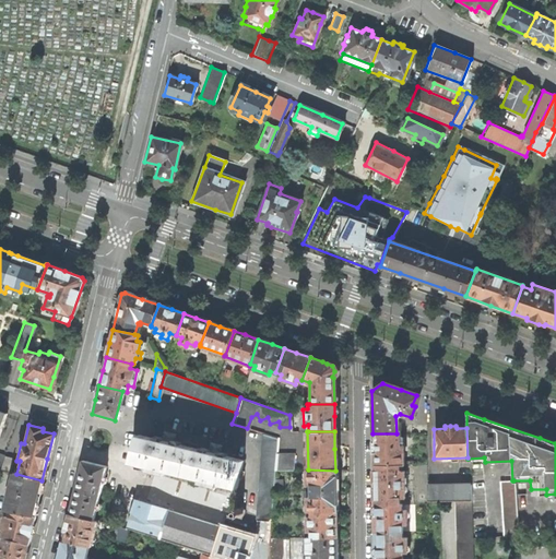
[(162,432),(160,441),(170,443),(173,435),(168,433),(162,432)]
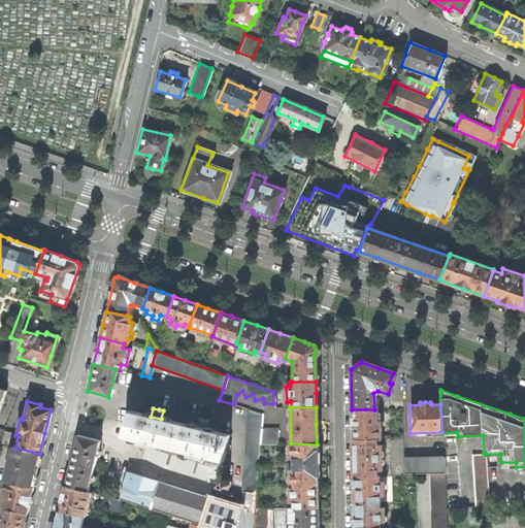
[(252,527),(254,508),(255,492),(254,492),(260,415),(247,409),(238,506),(126,472),(121,490),(118,498),(172,516),(189,521),(187,527),(252,527)]
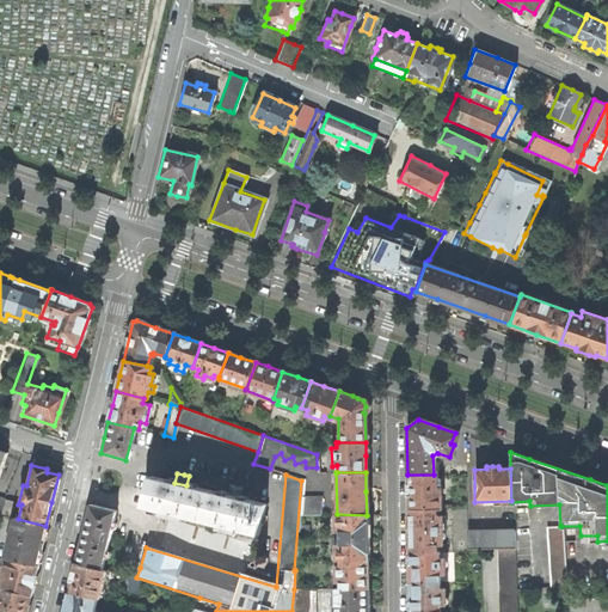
[(407,491),(407,509),(434,509),(440,509),(440,495),(438,495),(438,488),(436,488),(435,475),(434,475),(407,475),(407,491)]
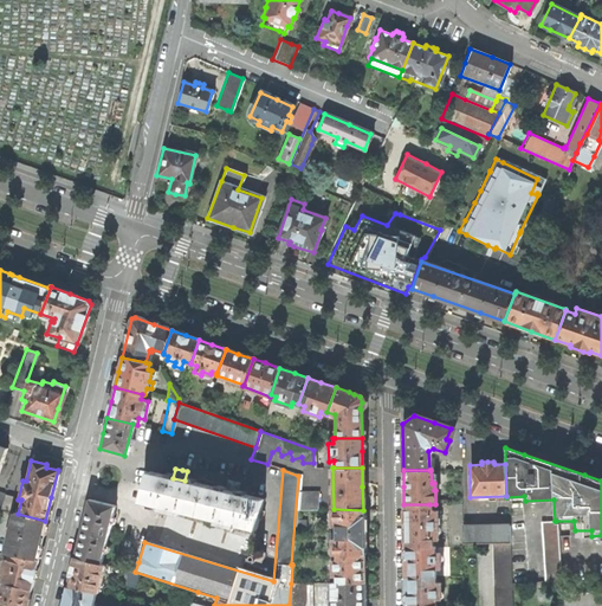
[(179,510),(217,520),(215,522),(234,527),(235,523),(254,528),(261,498),(235,492),(224,490),(185,481),(173,478),(147,472),(144,485),(140,501),(160,505),(159,509),(177,514),(179,510)]
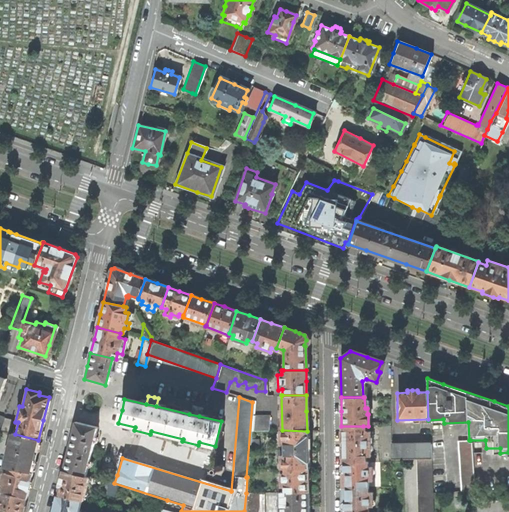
[(191,406),(189,414),(199,416),(201,408),(196,407),(191,406)]
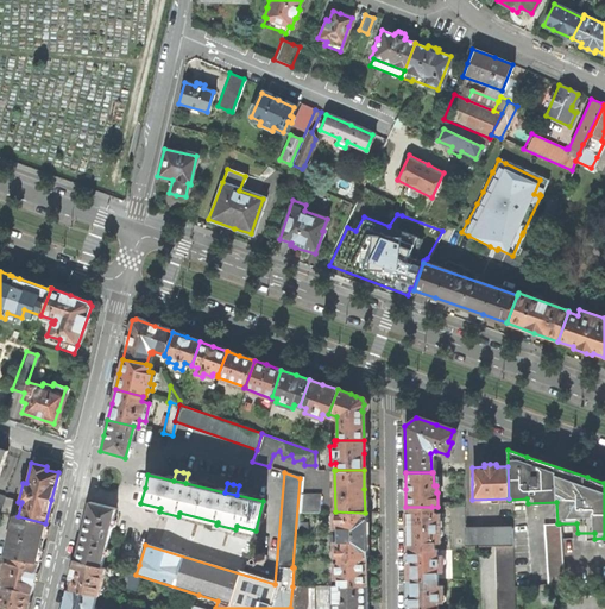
[(12,498),(0,495),(0,512),(8,514),(12,498)]
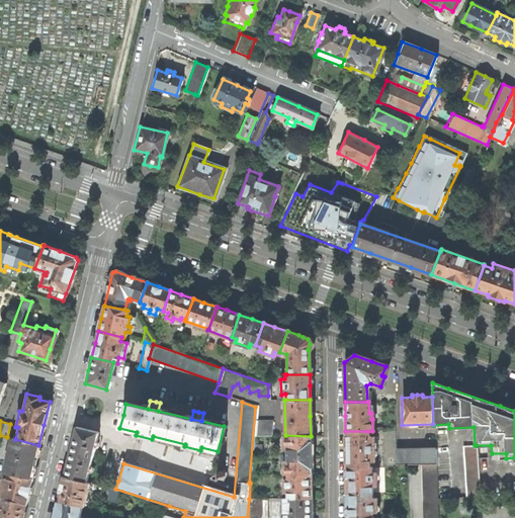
[(254,436),(269,436),(271,421),(256,421),(254,436)]
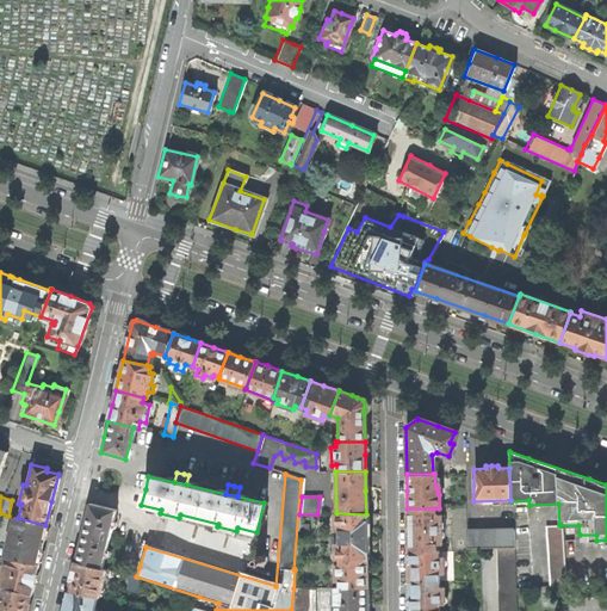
[(81,530),(74,561),(99,568),(113,510),(88,504),(81,530)]
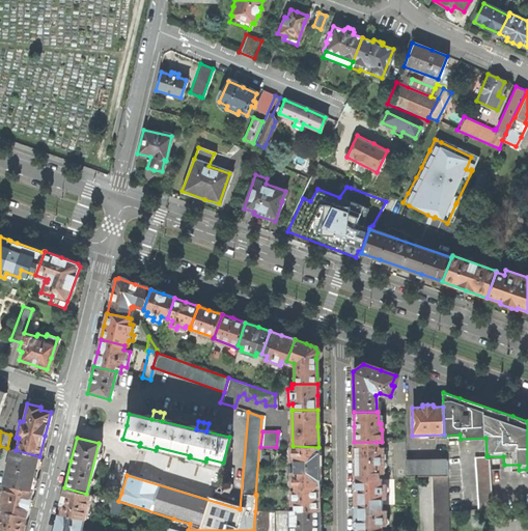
[(355,460),(355,479),(378,479),(378,473),(383,473),(382,446),(378,446),(377,442),(354,442),(355,460)]
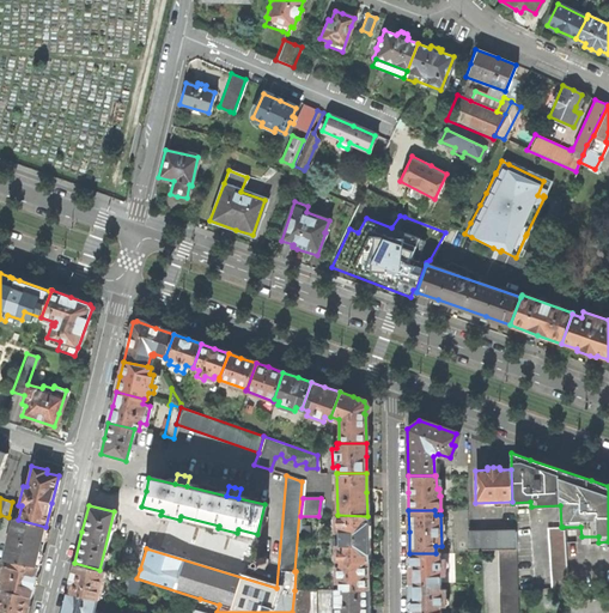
[(367,516),(338,515),(335,516),(335,532),(340,532),(340,539),(367,538),(367,526),(366,523),(367,523),(367,516)]
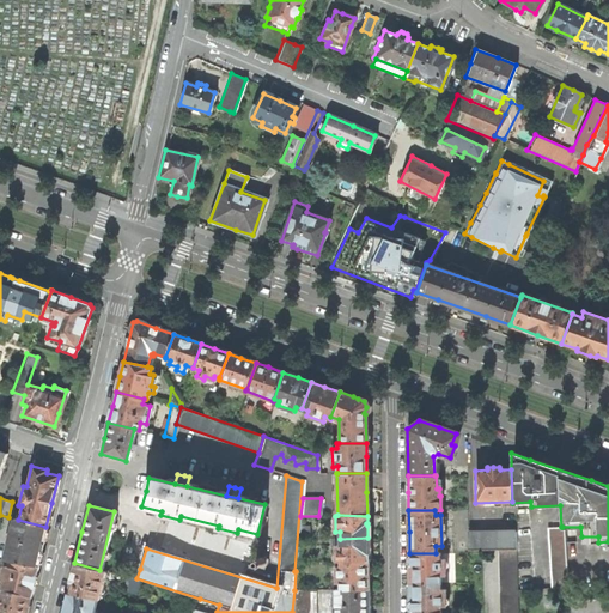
[(41,547),(46,527),(18,520),(13,519),(2,559),(8,560),(36,565),(41,547)]
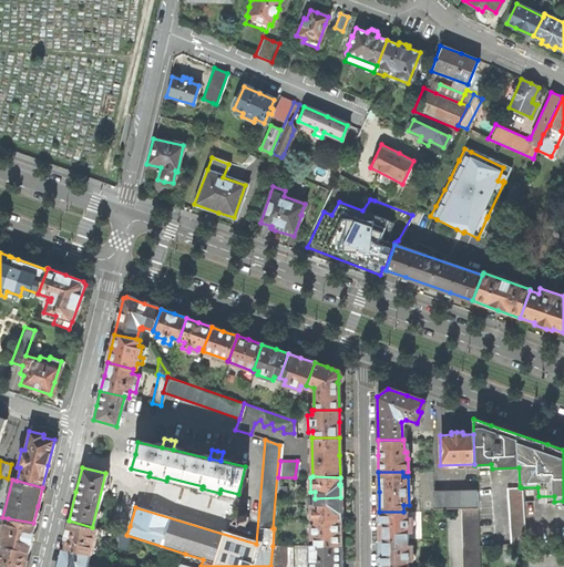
[(509,544),(524,543),(521,487),(520,487),(505,488),(509,544)]
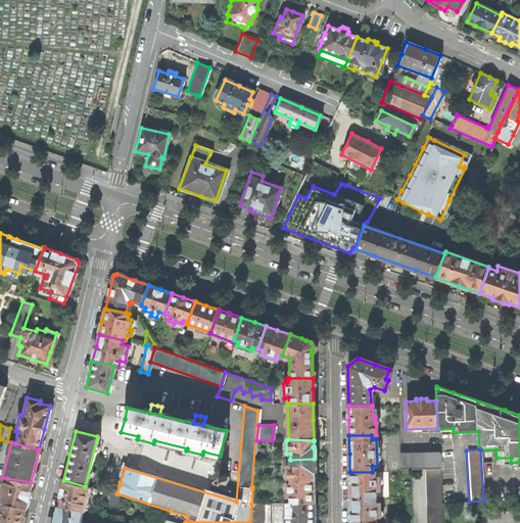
[(439,469),(438,454),(397,454),(397,469),(424,469),(439,469)]
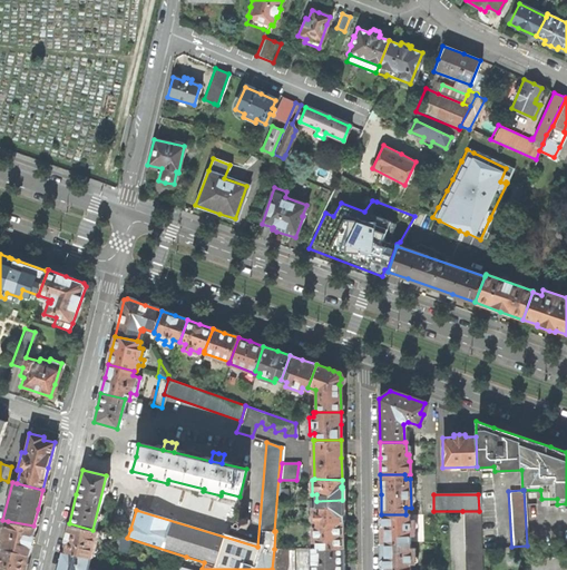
[(342,509),(342,500),(316,501),(316,505),(312,507),(312,522),(316,521),(342,521),(343,521),(343,514),(342,514),(342,509)]
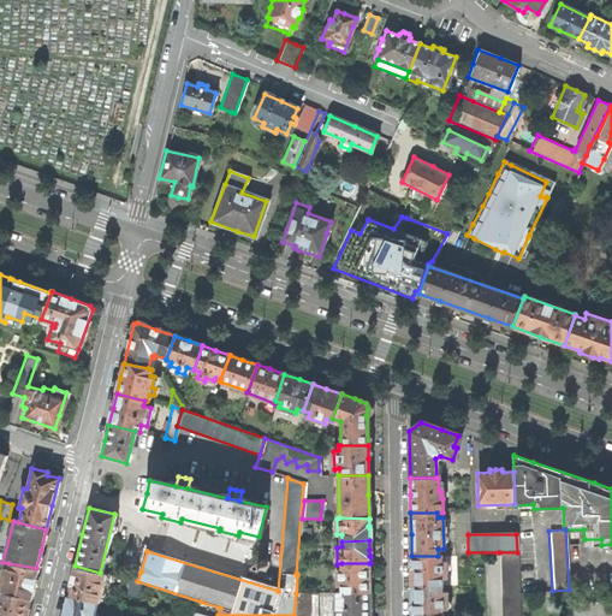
[(518,615),(518,593),(517,552),(499,552),(500,615),(518,615)]
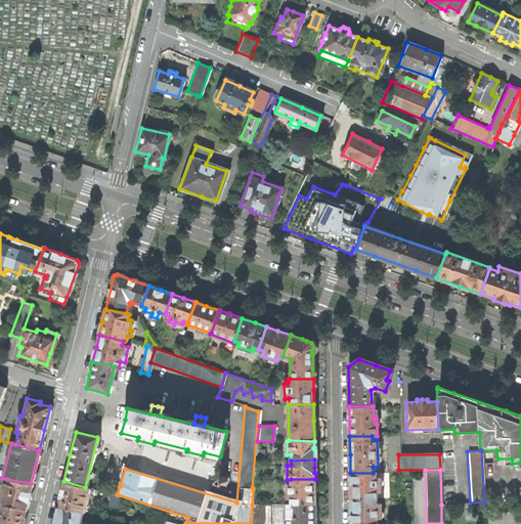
[(350,487),(350,498),(375,498),(375,492),(379,492),(379,478),(375,477),(375,473),(373,473),(350,473),(350,487)]
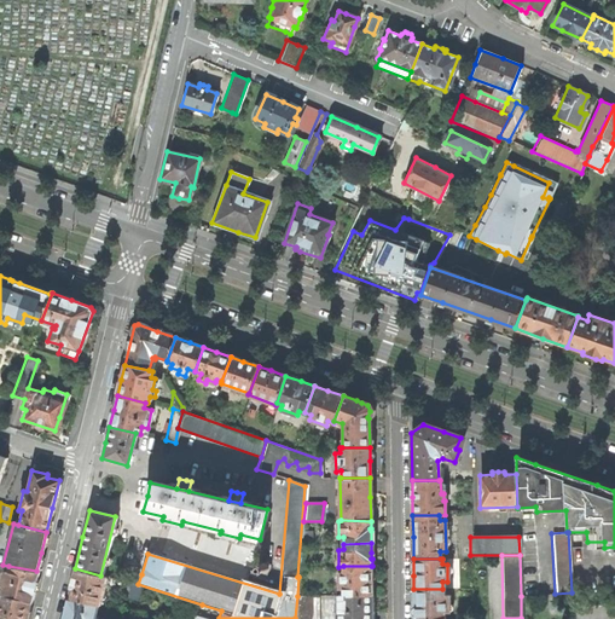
[(255,571),(266,573),(268,563),(259,560),(255,571)]
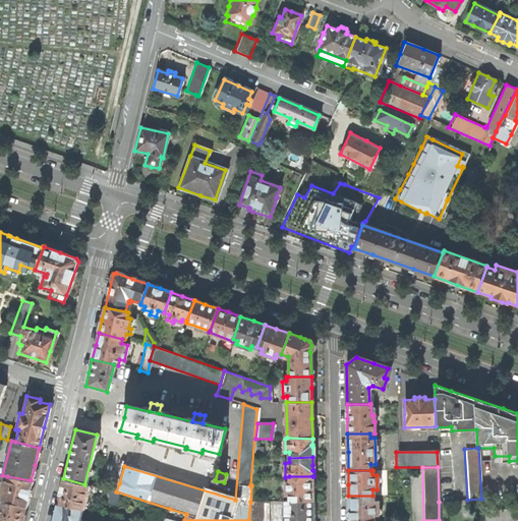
[(27,495),(31,480),(7,476),(6,481),(4,481),(0,501),(24,507),(27,495)]
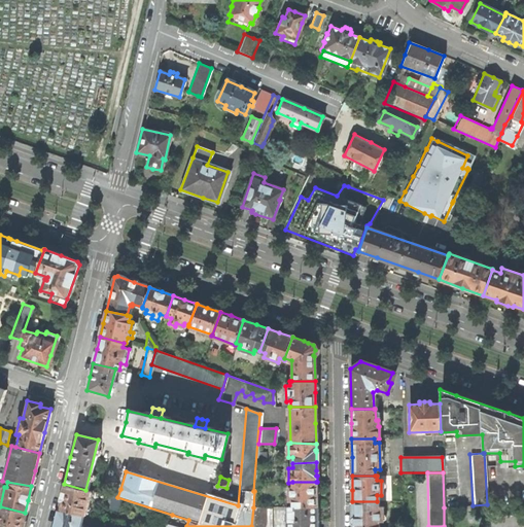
[(316,494),(316,482),(292,482),(292,487),(288,487),(288,501),(292,501),(292,506),(316,506),(316,494)]
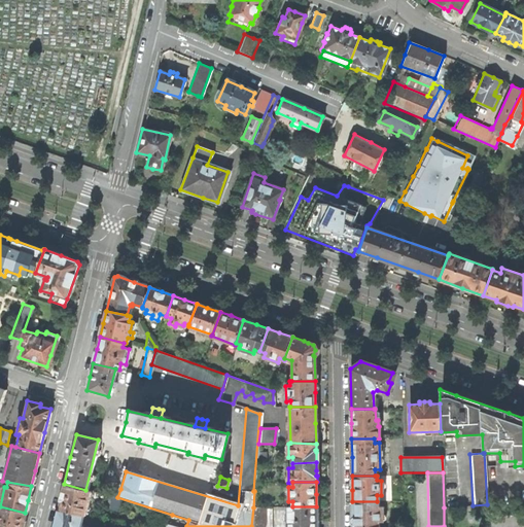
[(61,496),(58,508),(81,515),(82,515),(89,491),(85,490),(64,484),(61,496)]
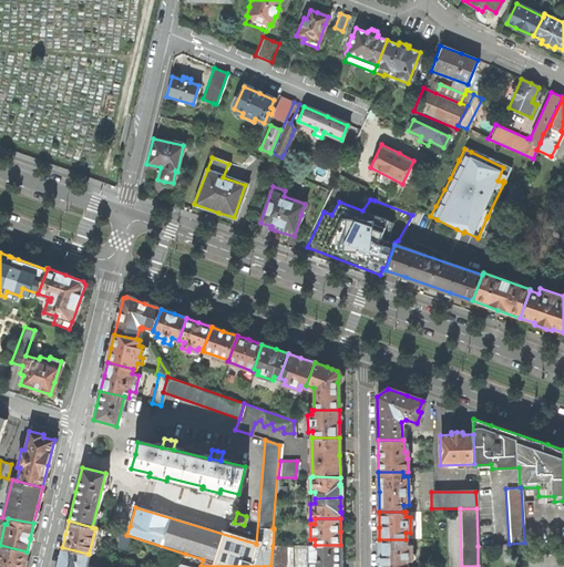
[(126,550),(130,538),(120,535),(116,547),(126,550)]
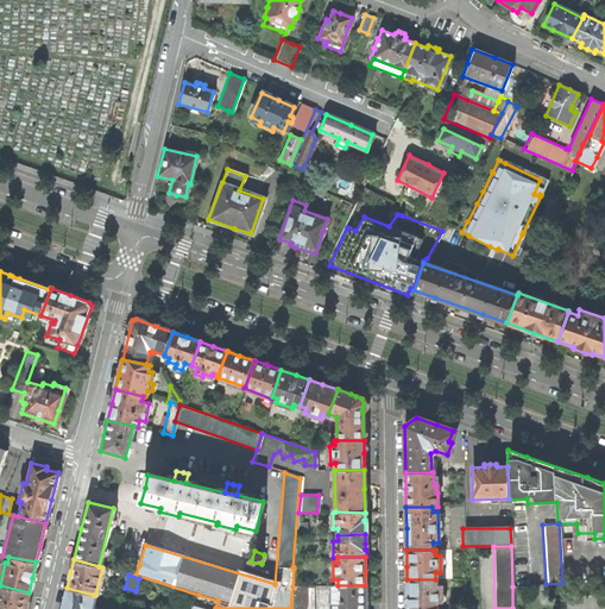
[(407,596),(407,608),(435,608),(435,602),(440,602),(440,584),(435,584),(435,579),(407,579),(407,596)]
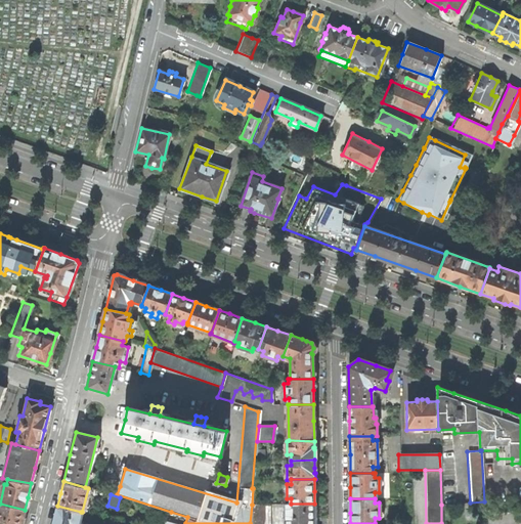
[(20,523),(22,523),(25,510),(0,504),(0,523),(20,523)]
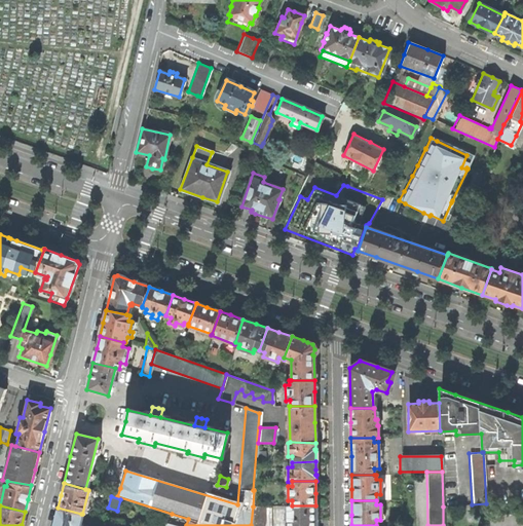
[(315,525),(315,517),(315,505),(292,505),(287,505),(287,525),(315,525)]
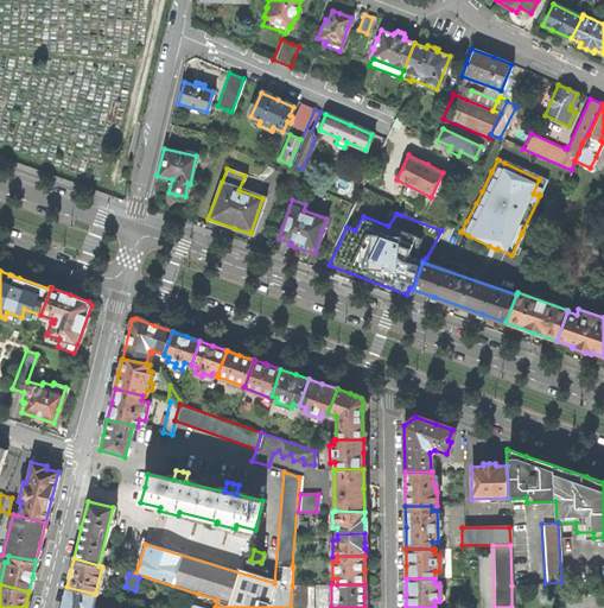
[(292,586),(290,607),(311,607),(311,586),(292,586)]
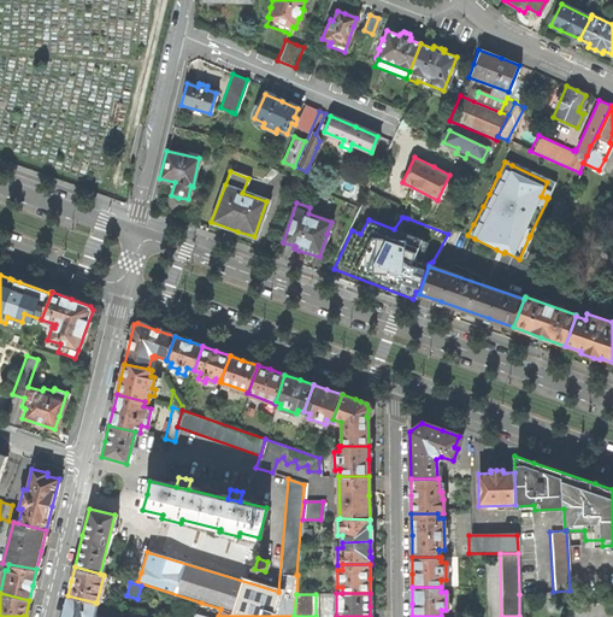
[(92,616),(95,603),(68,595),(62,616),(92,616)]
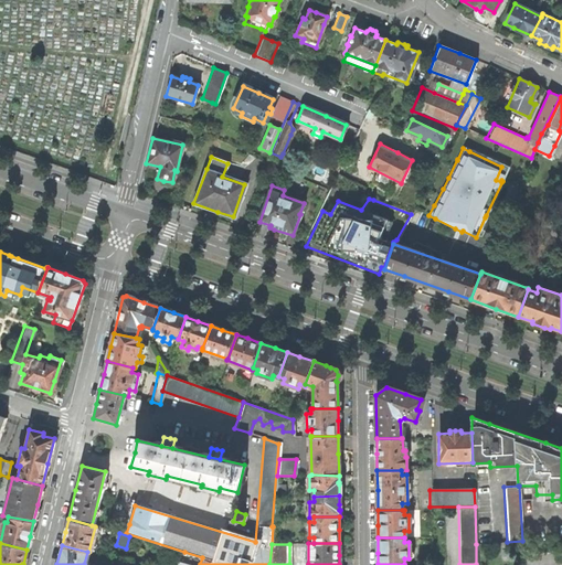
[(200,564),(202,557),(184,552),(177,550),(171,564),(200,564)]
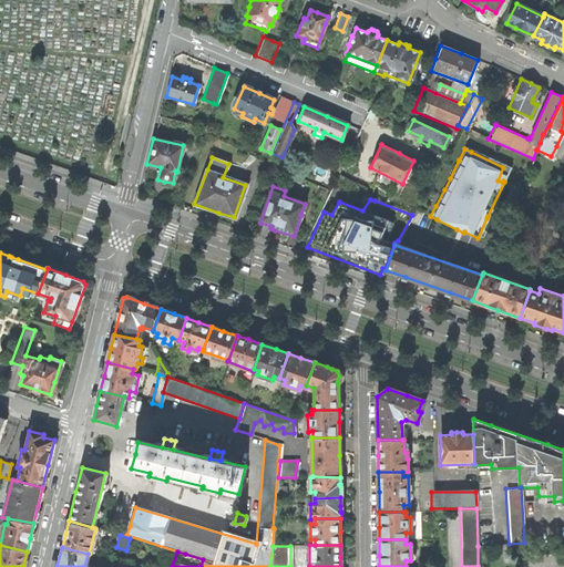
[(563,566),(563,554),(525,555),(525,566),(563,566)]
